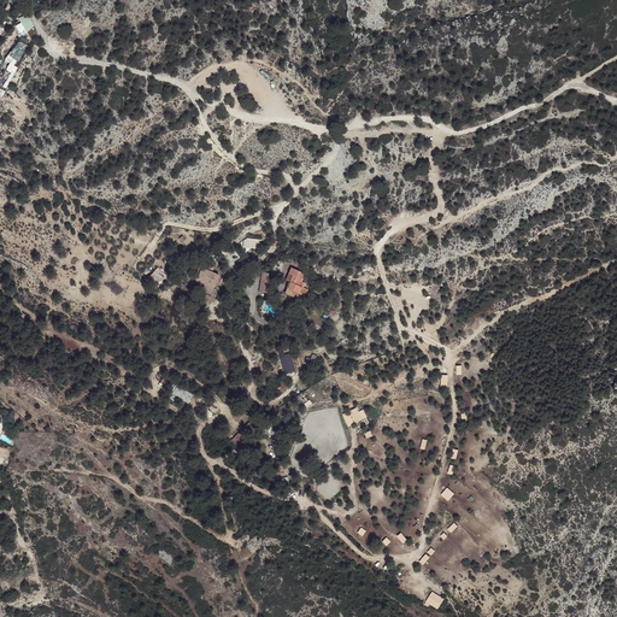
[(23,16),(18,18),(27,34),(36,28),(29,15),(28,13),(23,16)]
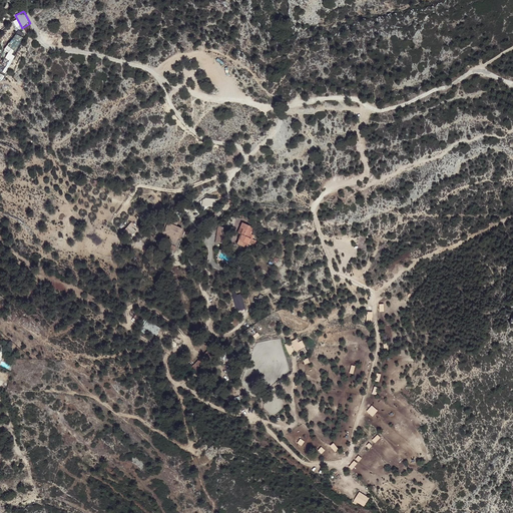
[(3,48),(9,52),(22,37),(17,33),(3,48)]
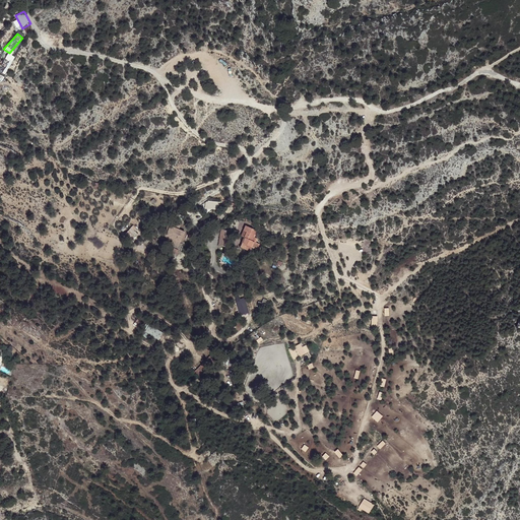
[(174,228),(168,225),(163,237),(176,242),(171,254),(178,256),(189,229),(176,223),(174,228)]
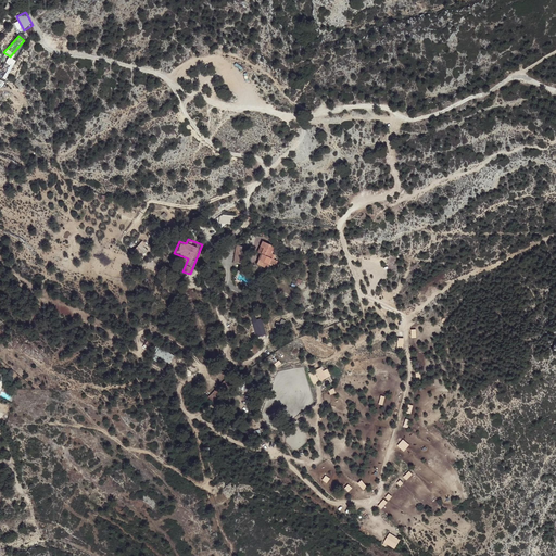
[(273,244),(262,240),(257,251),(261,252),(256,263),(267,268),(269,263),(276,266),(278,261),(274,258),(275,254),(269,252),(273,244)]
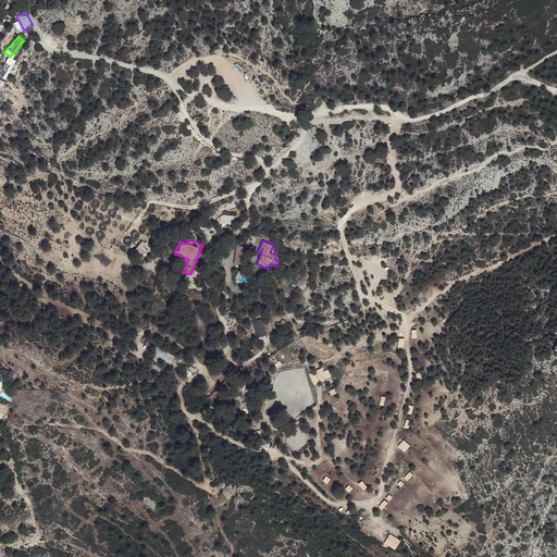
[(143,256),(149,250),(141,242),(135,247),(143,256)]
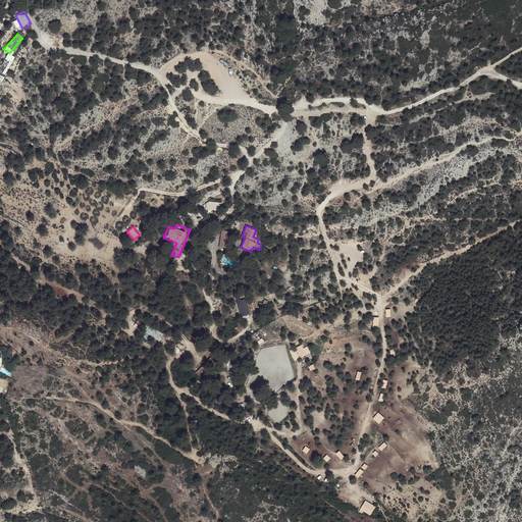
[(227,230),(221,230),(219,246),(225,247),(227,230)]
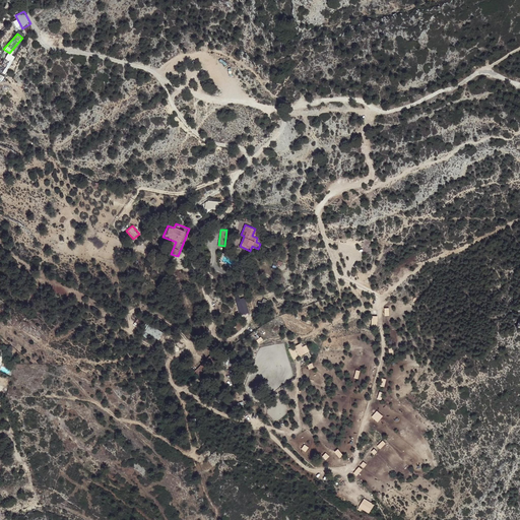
[(245,296),(235,299),(240,314),(250,311),(245,296)]
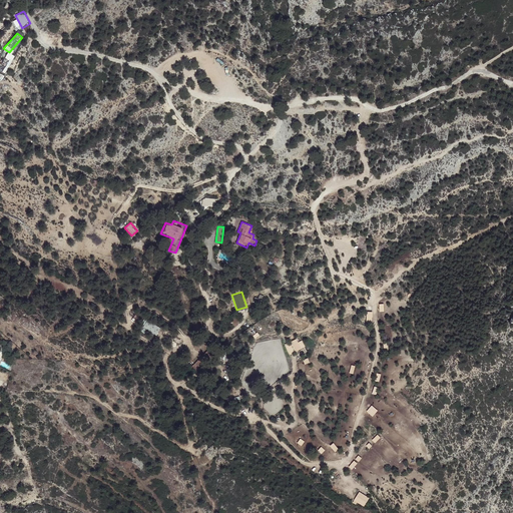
[(160,330),(146,319),(140,326),(155,337),(160,330)]
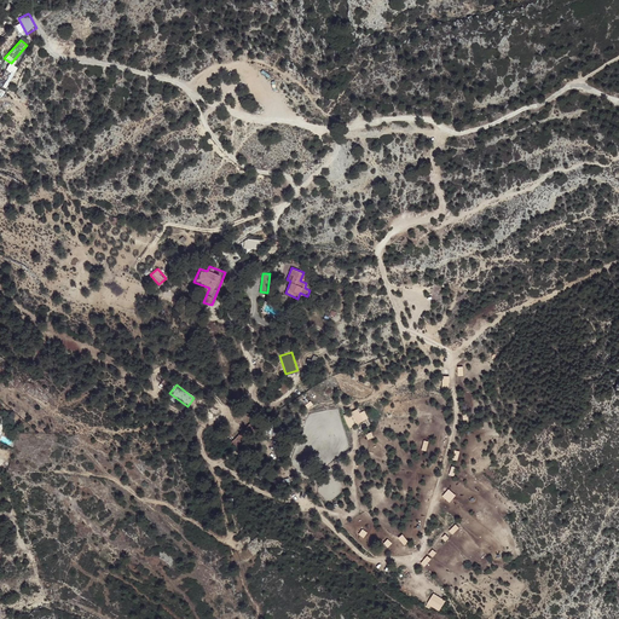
[(271,421),(268,433),(278,435),(281,422),(271,421)]
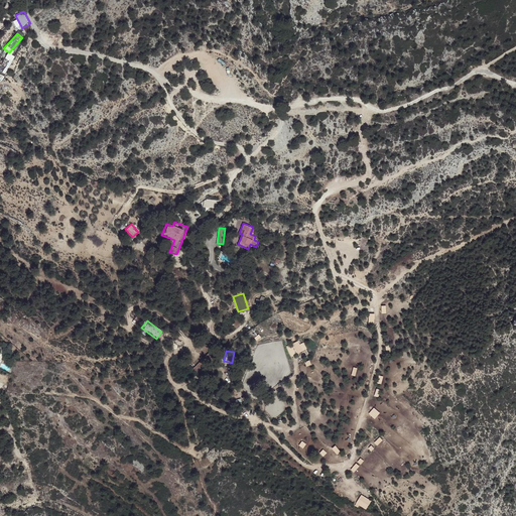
[(211,352),(190,369),(196,375),(216,357),(211,352)]
